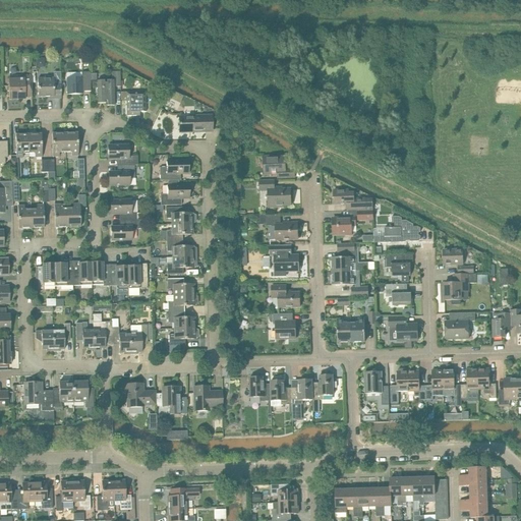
[(67,78),(67,83),(67,94),(79,94),(79,92),(91,92),(90,72),(81,72),(81,78),(67,78)]
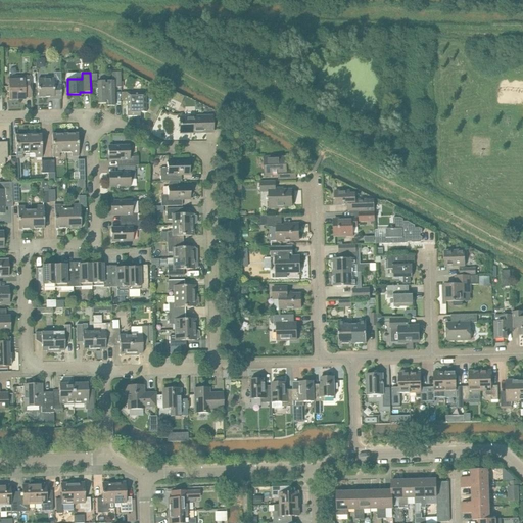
[(96,96),(98,98),(98,104),(107,103),(107,106),(114,106),(114,87),(121,87),(121,73),(111,73),(112,81),(98,81),(98,87),(95,89),(96,96)]
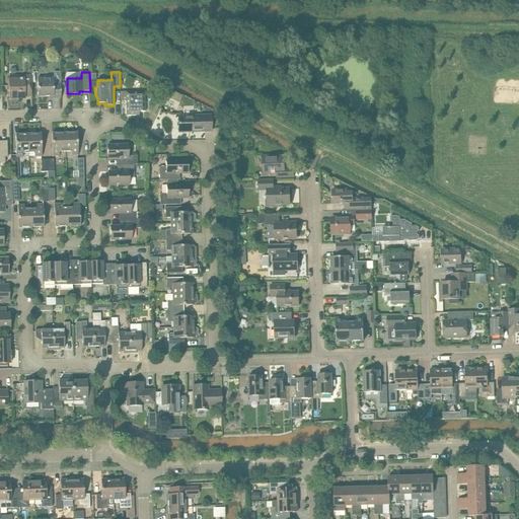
[(8,79),(8,89),(9,99),(25,99),(25,96),(31,96),(31,76),(16,76),(16,79),(8,79)]
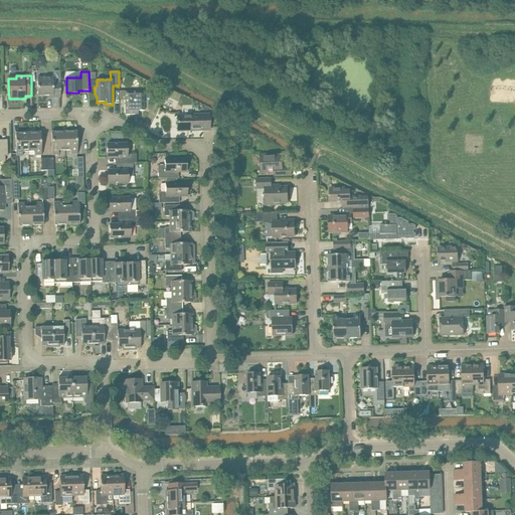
[(37,78),(37,86),(37,96),(53,96),(53,98),(60,98),(60,82),(53,82),(53,77),(37,78)]
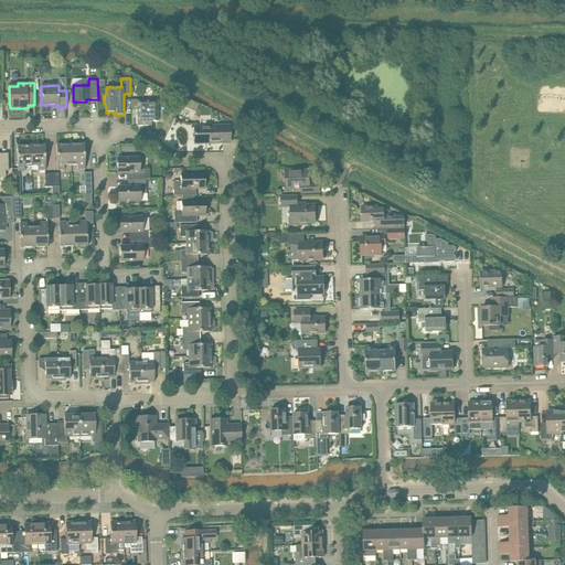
[(137,108),(137,115),(137,126),(148,126),(148,121),(158,121),(158,102),(151,102),(151,100),(138,100),(138,108),(137,108)]
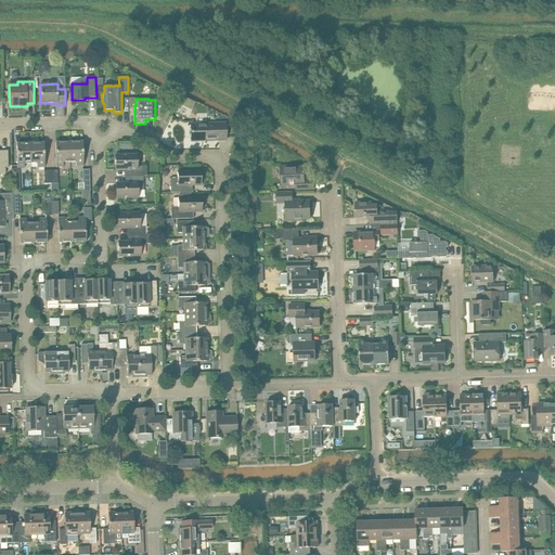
[(191,124),(191,130),(191,141),(226,140),(226,123),(191,124)]
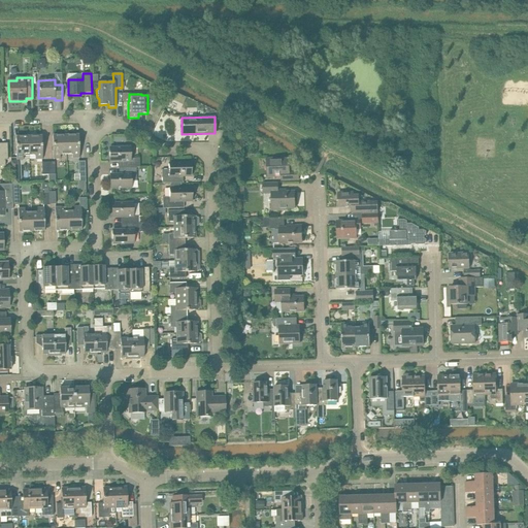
[(66,155),(65,135),(53,136),(54,159),(60,159),(60,155),(66,155)]
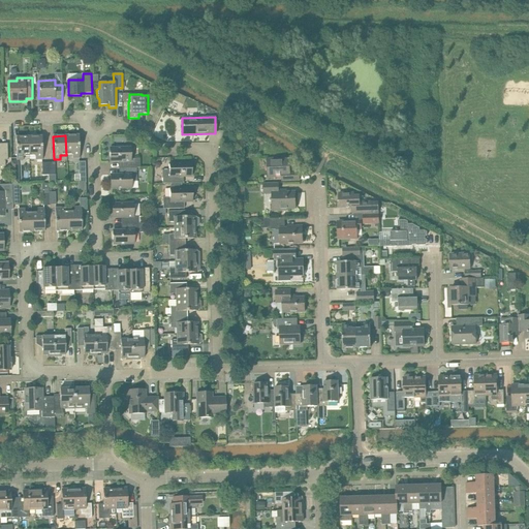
[(65,135),(66,155),(72,154),(73,158),(80,158),(79,135),(65,135)]
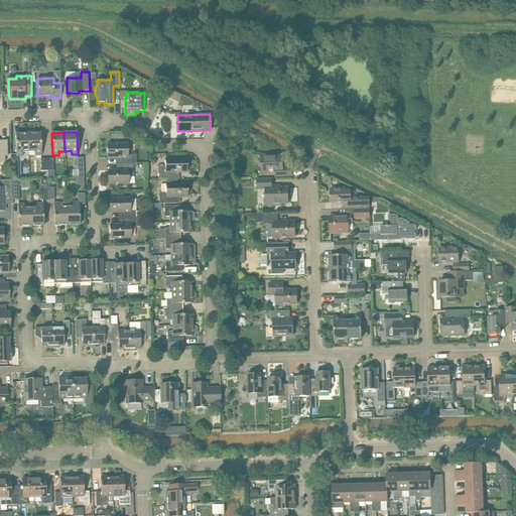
[(28,152),(27,133),(15,134),(16,156),(22,156),(22,152),(28,152)]
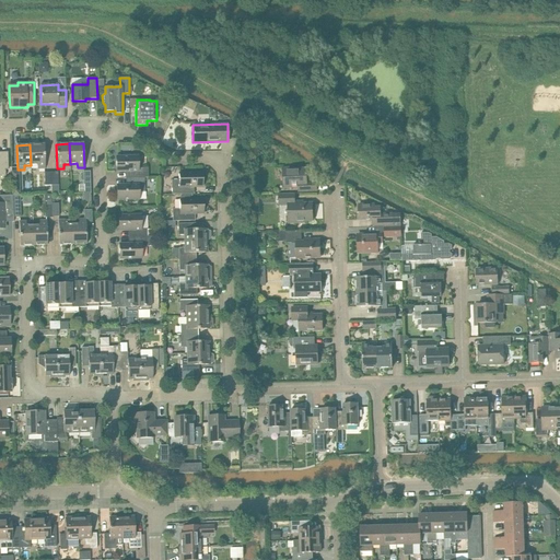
[(44,144),(30,144),(31,165),(37,165),(37,168),(45,168),(44,144)]
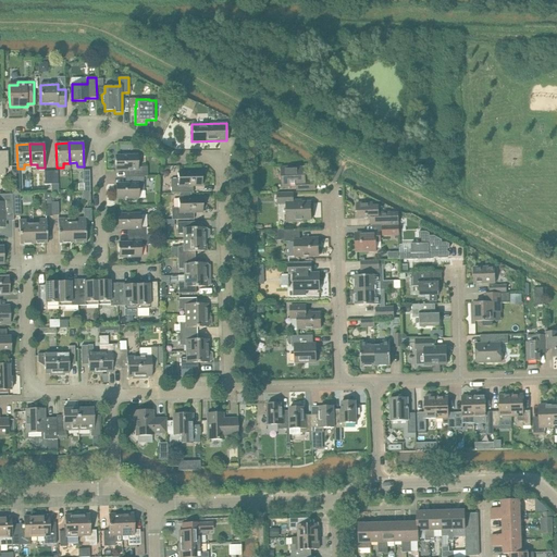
[(128,177),(144,176),(148,176),(147,166),(137,166),(137,156),(115,156),(115,171),(128,171),(128,177)]
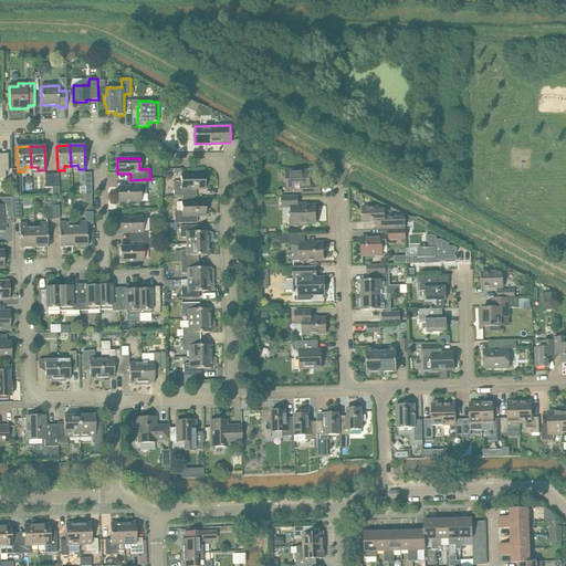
[(302,194),(308,194),(320,192),(320,184),(310,185),(310,171),(305,173),(305,170),(297,170),(297,169),(286,170),(286,190),(302,190),(302,194)]
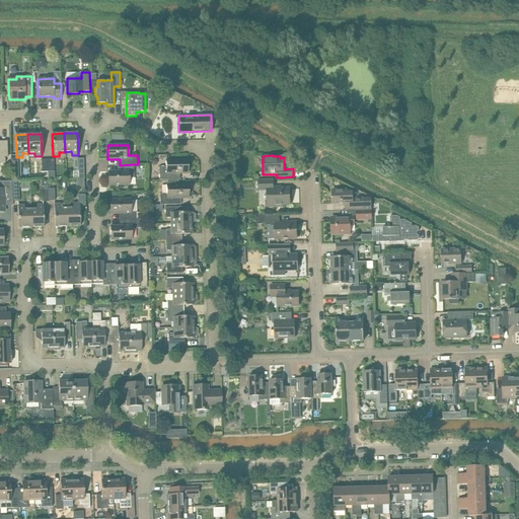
[(159,180),(166,179),(167,179),(175,179),(176,179),(176,173),(188,173),(188,159),(166,160),(166,166),(159,167),(159,180)]
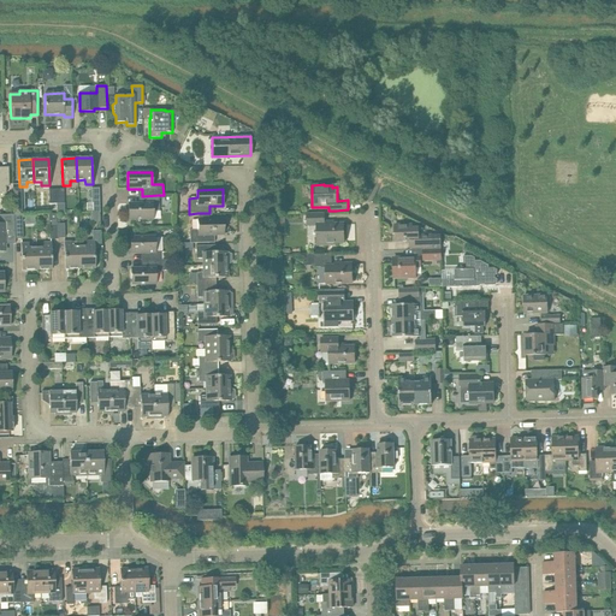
[(159,195),(142,196),(142,203),(129,203),(129,220),(153,219),(153,211),(159,211),(159,195)]
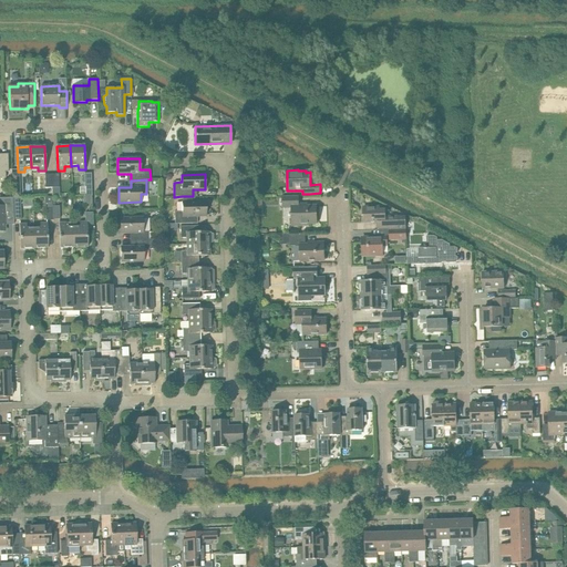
[(13,220),(12,197),(0,197),(0,230),(4,232),(4,225),(13,225),(13,220)]
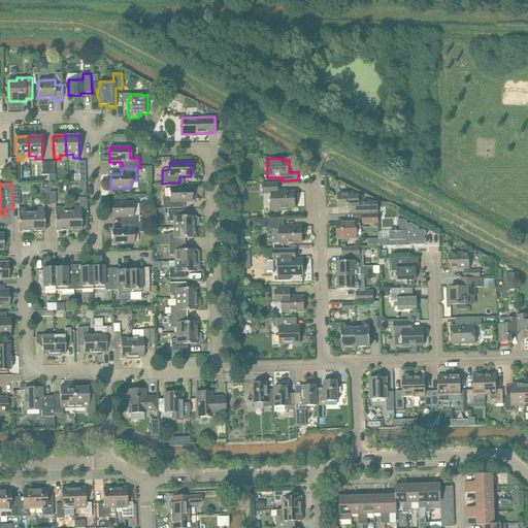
[(271,193),(271,210),(282,210),(282,208),(295,208),(294,192),(277,192),(277,184),(263,184),(263,194),(271,193)]
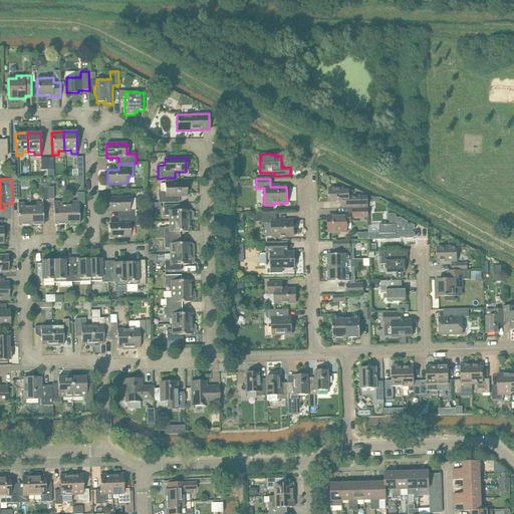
[(161,203),(166,203),(176,203),(175,197),(187,196),(187,183),(174,183),(166,183),(165,183),(165,192),(158,192),(158,203),(161,203)]
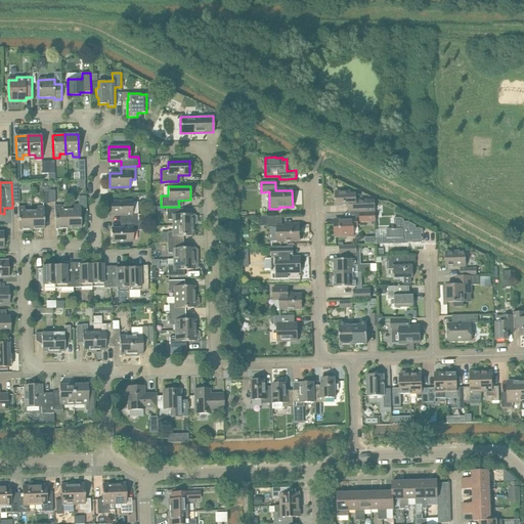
[(360,212),(376,212),(375,202),(367,203),(367,200),(356,201),(356,194),(351,194),(351,191),(336,191),(336,206),(349,206),(349,213),(360,212)]
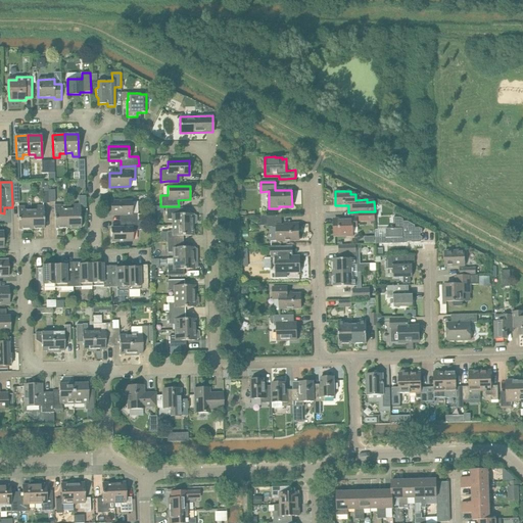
[(66,209),(67,228),(81,228),(81,211),(86,210),(85,196),(78,196),(79,204),(73,205),(73,208),(66,209)]
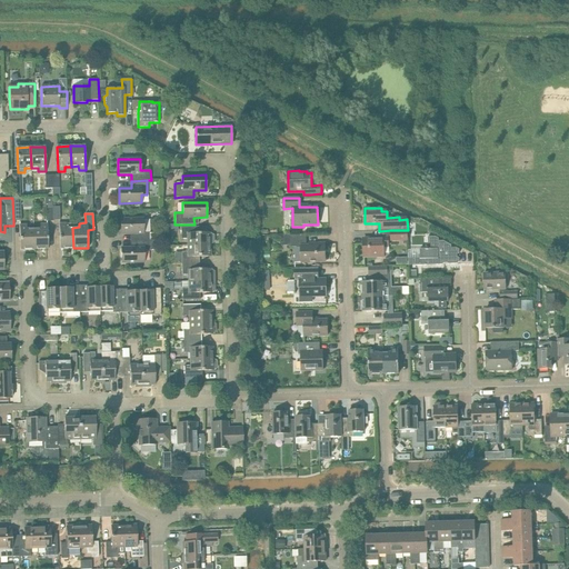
[(133,241),(149,240),(149,233),(143,233),(142,218),(120,219),(121,235),(133,233),(133,241)]
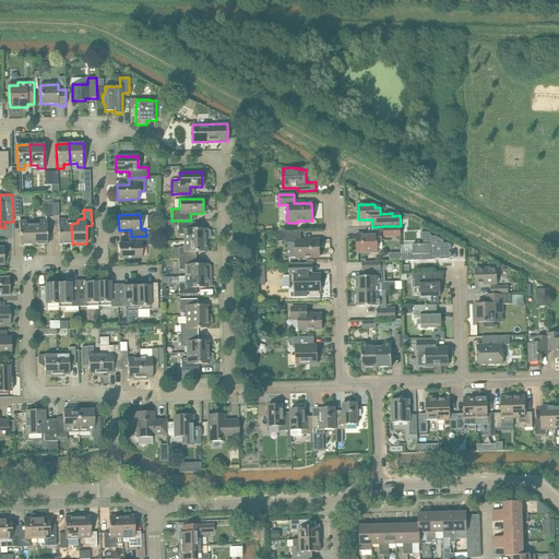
[(72,244),(71,224),(64,224),(64,219),(58,219),(59,245),(72,244)]
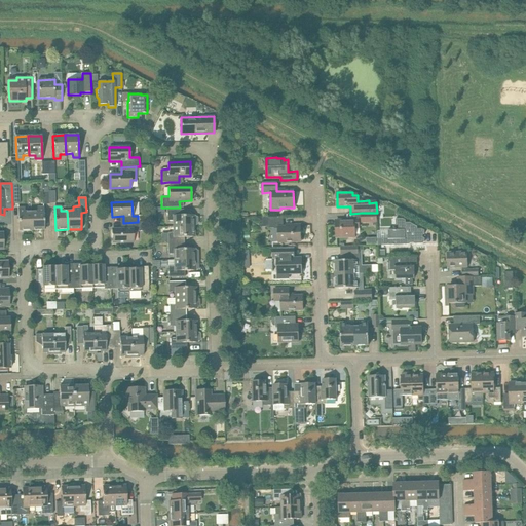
[(32,230),(30,212),(25,212),(25,208),(17,208),(19,231),(32,230)]
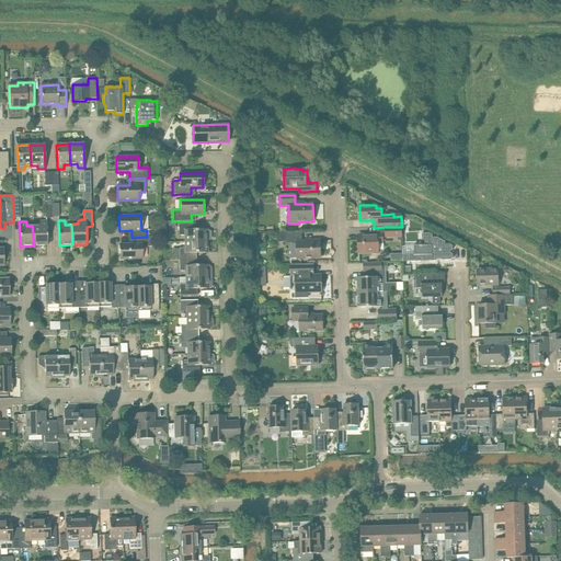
[(32,226),(34,245),(47,245),(47,221),(39,221),(39,226),(32,226)]
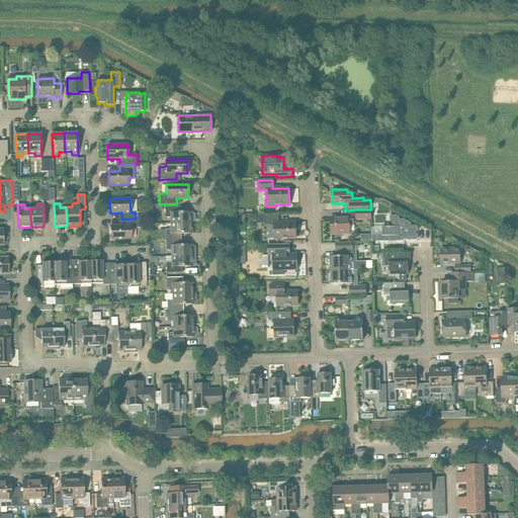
[(170,223),(191,223),(194,221),(194,214),(191,212),(178,212),(177,206),(164,206),(164,218),(170,218),(170,223)]
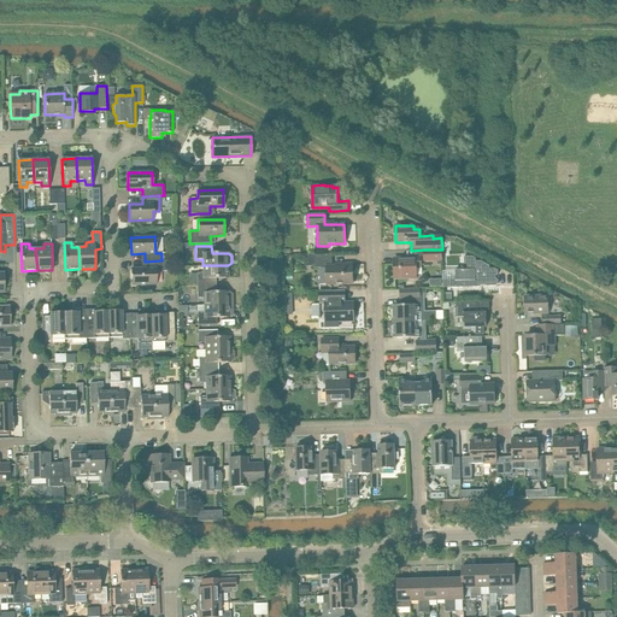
[(442,250),(424,250),(424,262),(442,260),(442,250)]
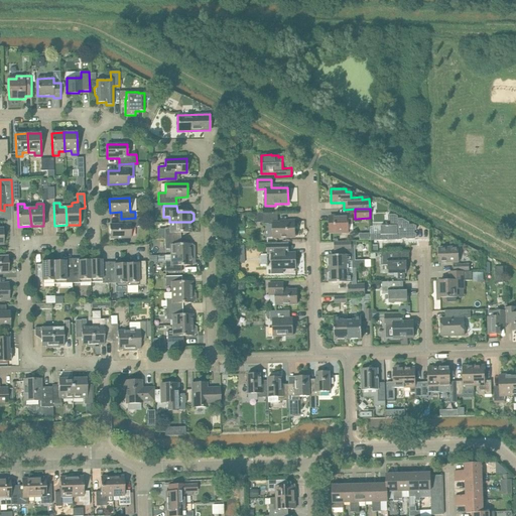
[(277,219),(277,213),(262,213),(263,224),(273,224),(273,238),(285,238),(295,237),(294,222),(278,223),(278,219),(277,219)]
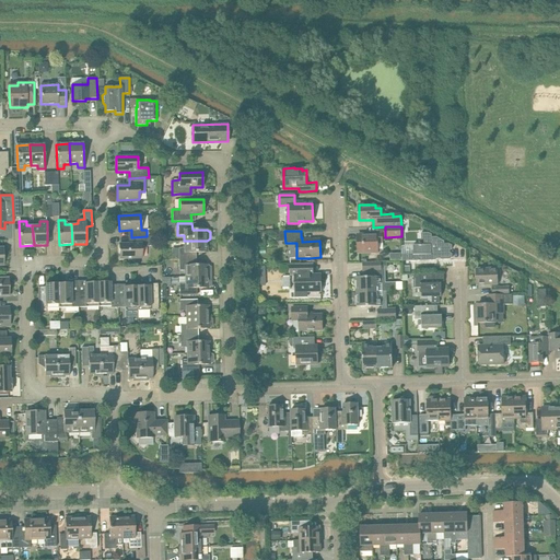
[(422,245),(413,245),(401,246),(401,263),(434,260),(438,259),(440,259),(450,259),(452,258),(452,254),(451,253),(450,251),(452,249),(452,245),(442,241),(428,232),(421,233),(422,245)]
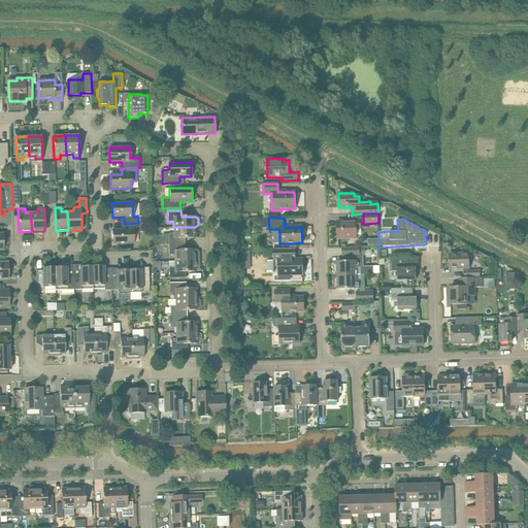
[(361,221),(352,221),(341,221),(342,224),(337,224),(337,238),(349,238),(349,237),(357,237),(356,229),(361,229),(361,221)]
